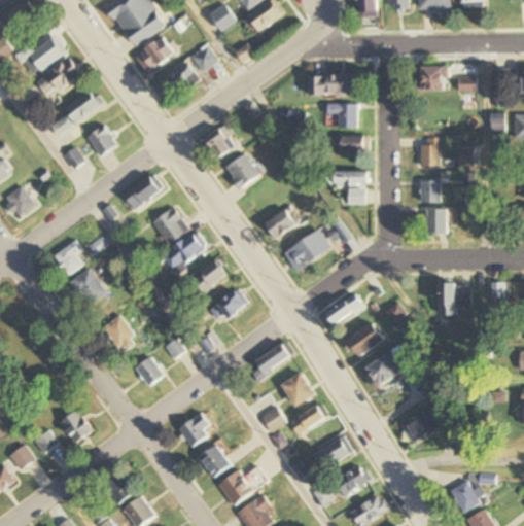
[(10,32),(39,15),(30,0),(23,0),(0,14),(10,32)]
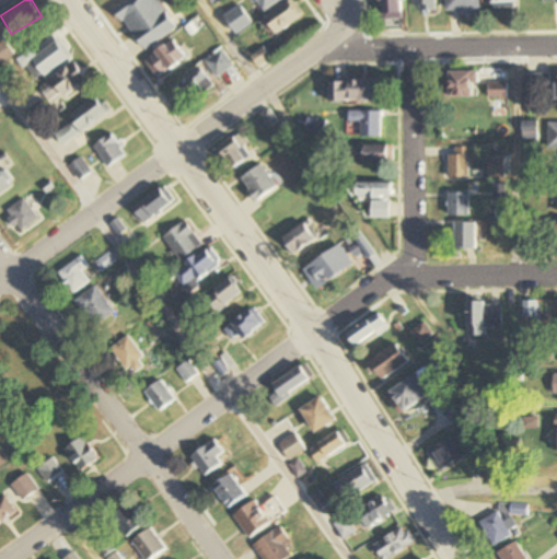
[(119,0),(112,6),(140,50),(174,28),(155,0),(119,0)]
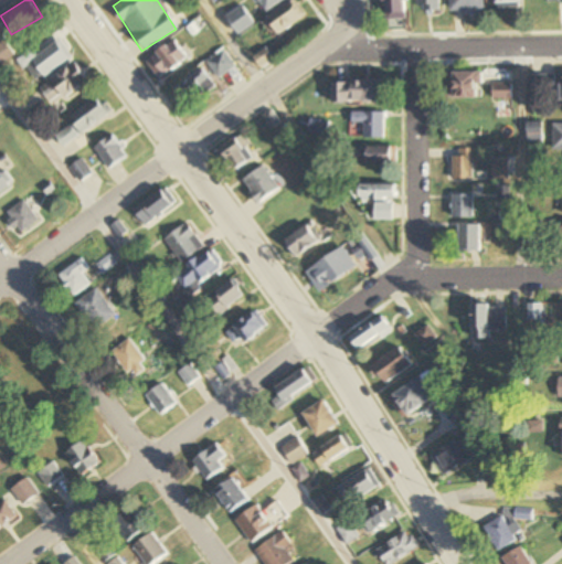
[(256,0),(264,10),(278,0),(256,0)]
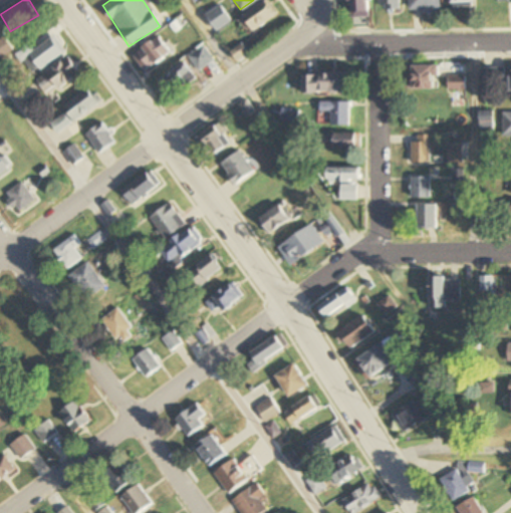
[(253,30),(277,12),(267,0),(260,0),(241,14),(253,30)]
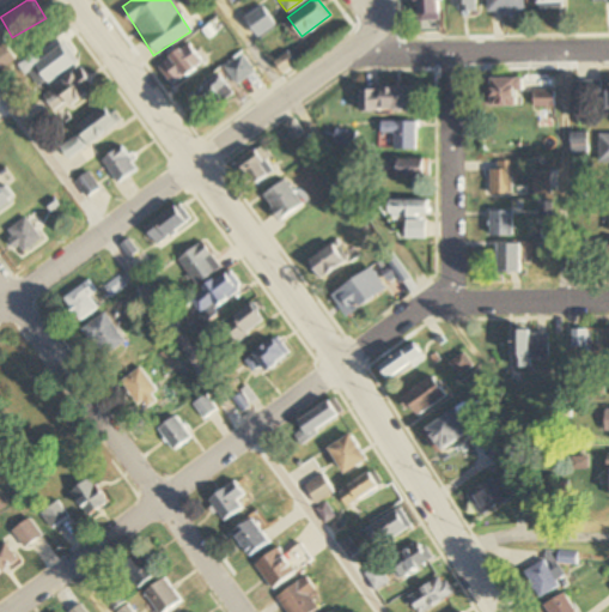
[(413,0),(414,19),(437,19),(437,0),(413,0)]
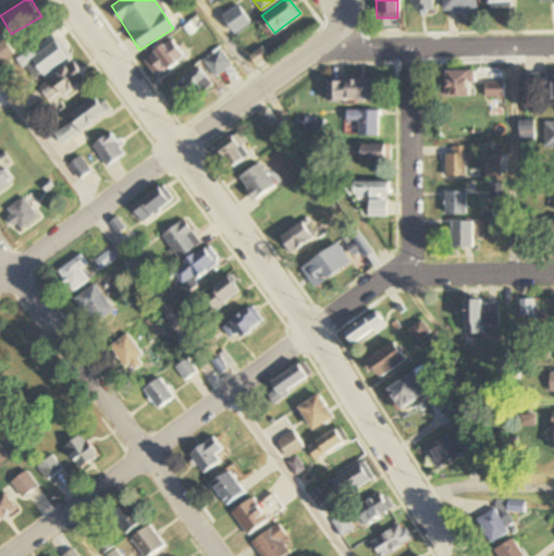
[(409,0),(409,10),(431,10),(431,0),(409,0)]
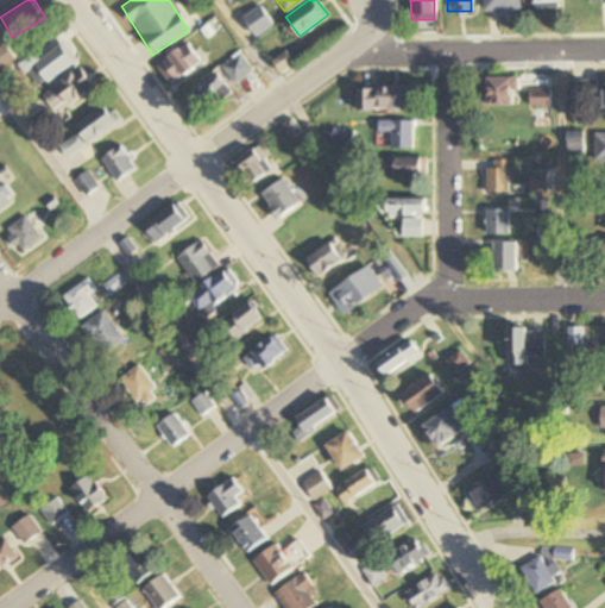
[(481,0),(483,10),(518,10),(517,0),(481,0)]
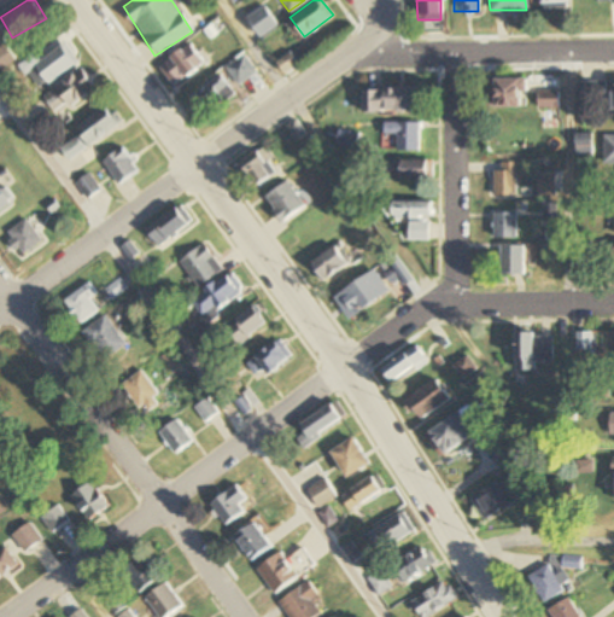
[(245,15),(258,36),(275,25),(262,4),(245,15)]
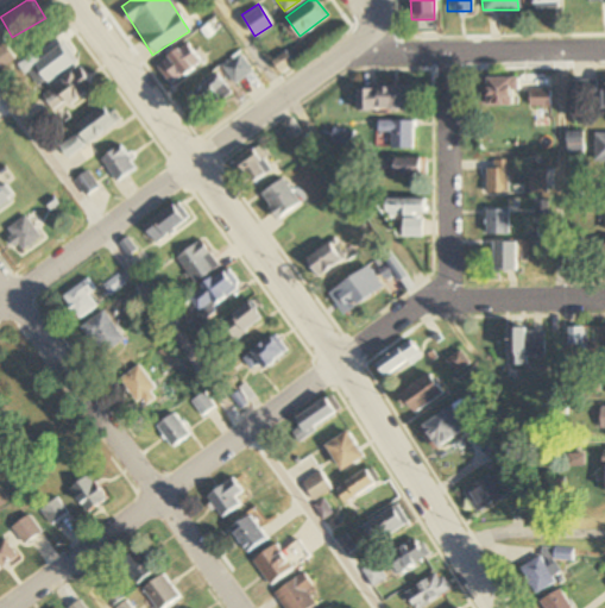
[(32,51),(17,62),(36,88),(75,60),(61,41),(38,58),(32,51)]
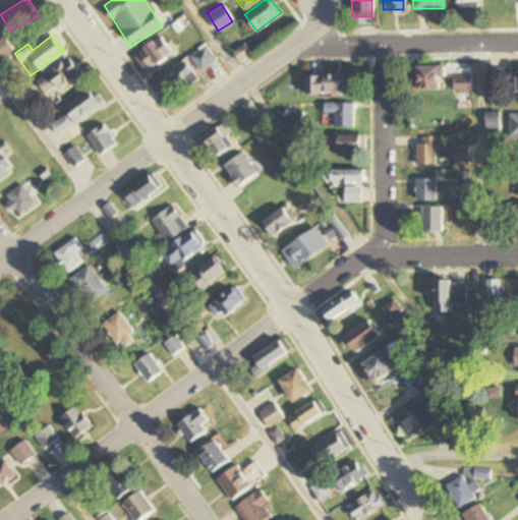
[(0,57),(10,50),(0,36),(0,57)]
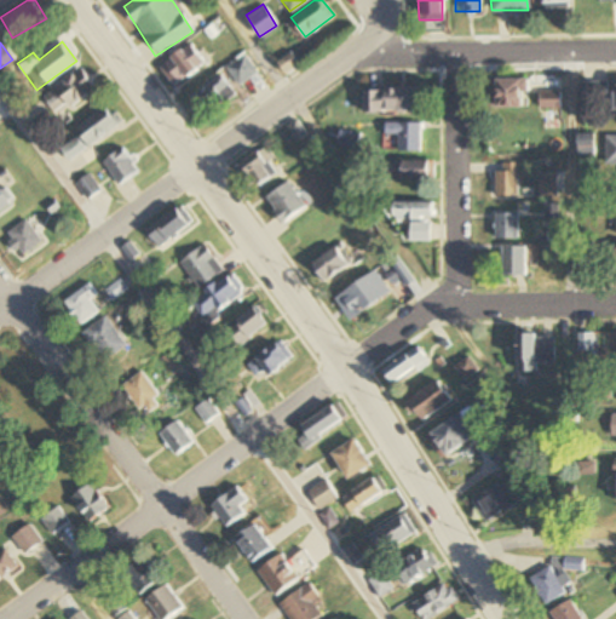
[(171,85),(202,63),(188,43),(156,66),(171,85)]
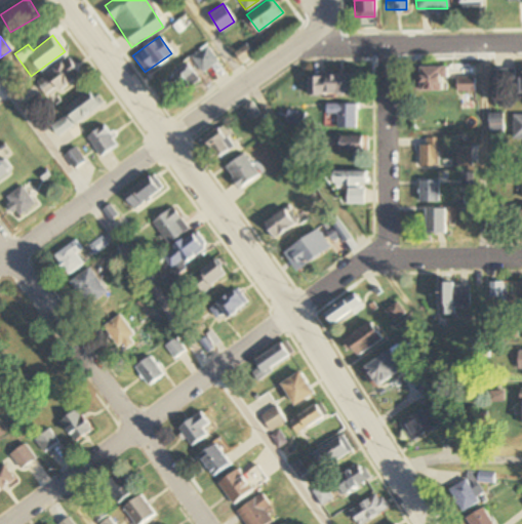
[(216,61),(205,45),(190,56),(202,72),(216,61)]
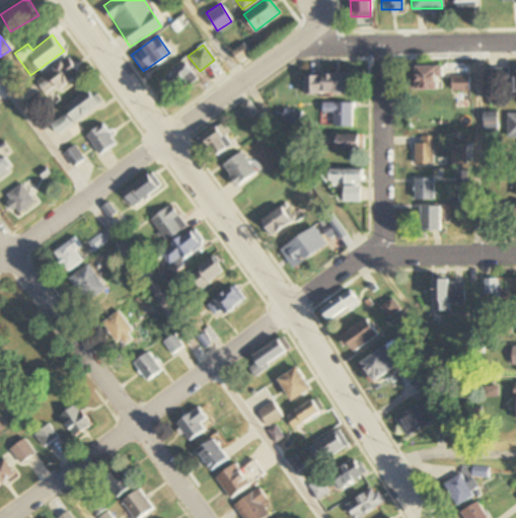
[(34,81),(45,92),(54,85),(58,89),(78,72),(65,56),(34,81)]
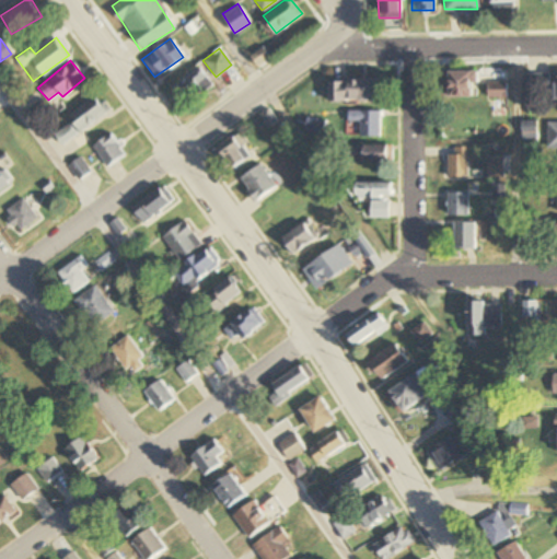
[(167,90),(181,106),(210,83),(198,67),(167,90)]
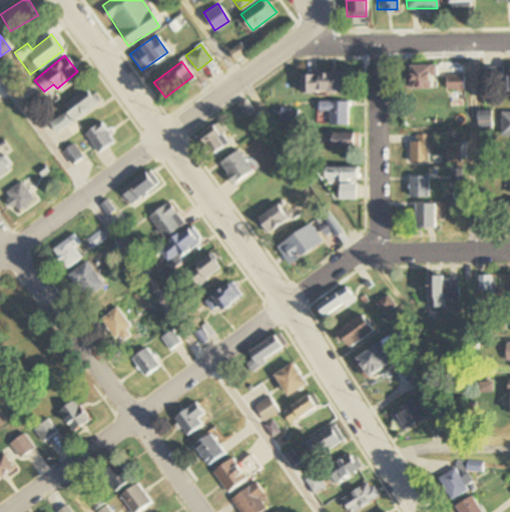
[(435,65),(407,65),(407,89),(435,89),(435,65)]
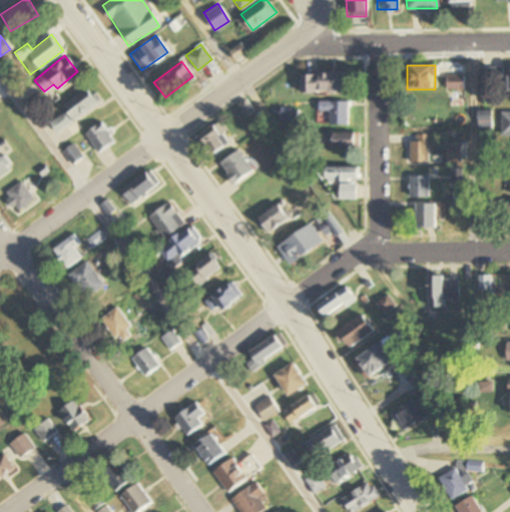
[(498,68),(480,68),(480,85),(498,85),(498,68)]
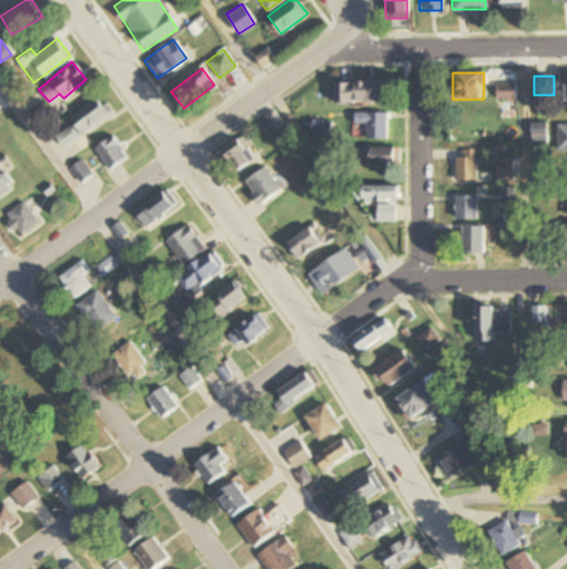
[(382,101),(382,79),(341,79),(341,101),(382,101)]
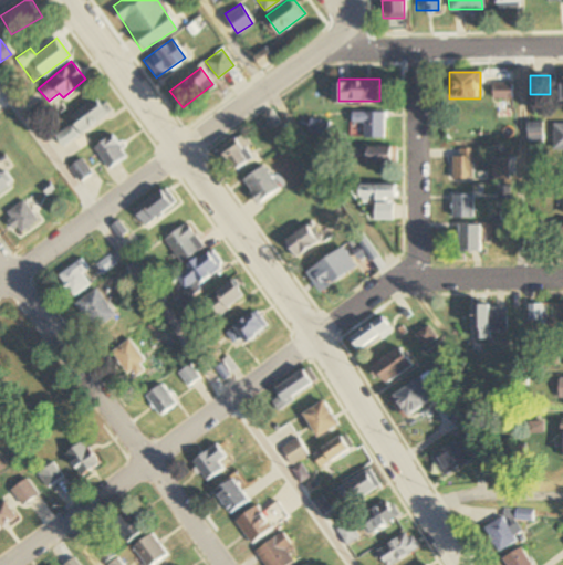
[(492,100),(510,100),(510,83),(492,83),(492,100)]
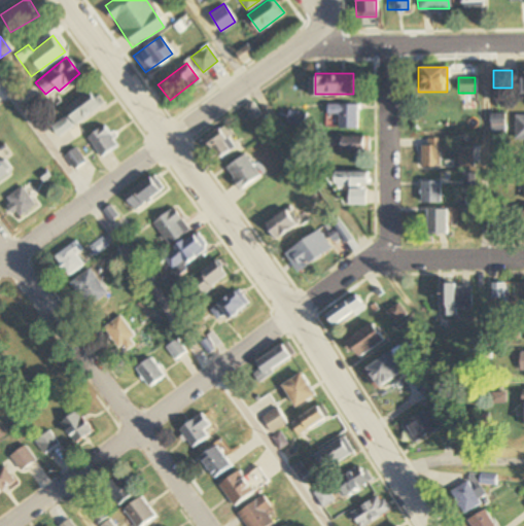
[(102,104),(91,88),(63,107),(74,124),(102,104)]
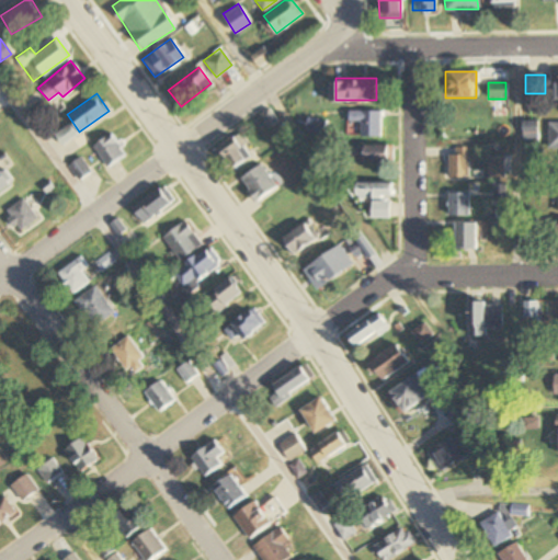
[(379,111),(348,111),(348,123),(359,123),(359,137),(379,137),(379,111)]
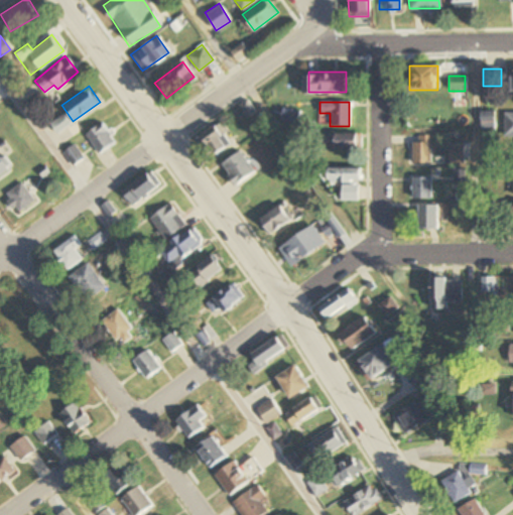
[(479,111),(479,131),(492,131),(492,111),(479,111)]
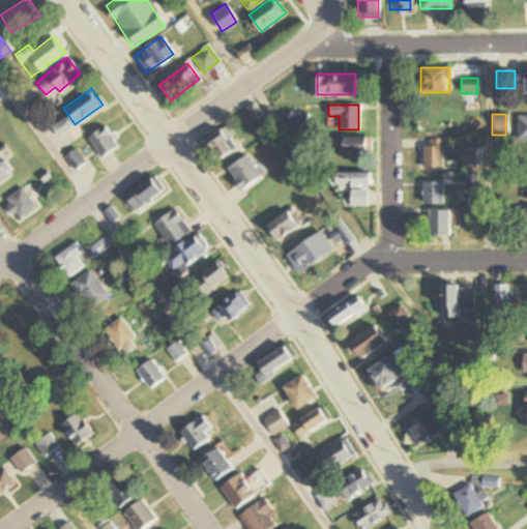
[(526,115),(517,116),(517,140),(526,140),(526,115)]
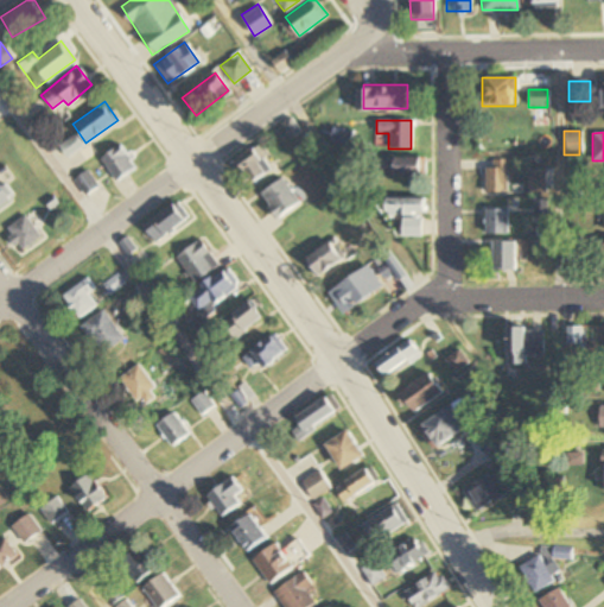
[(114,181),(134,166),(118,144),(99,158),(114,181)]
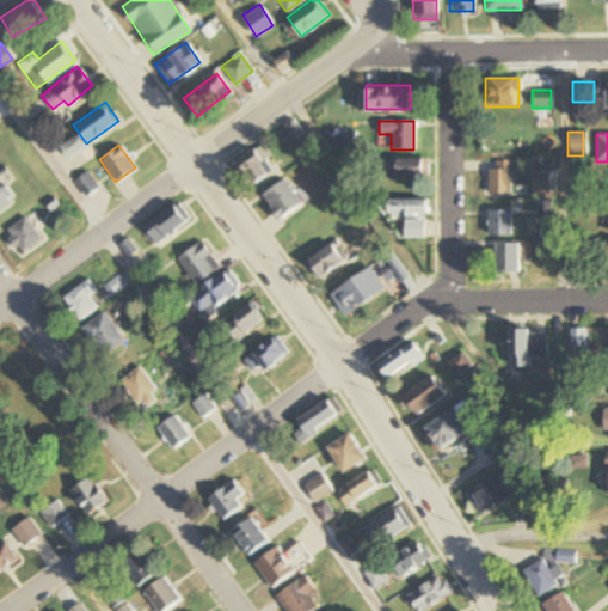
[(270,171),(252,148),(233,163),(251,187),(270,171)]
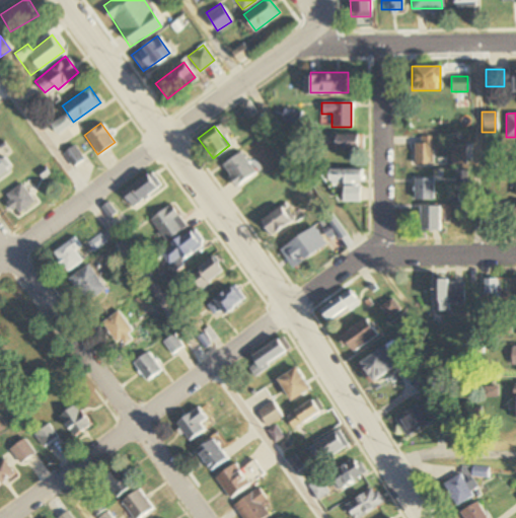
[(357,135),(323,135),(323,150),(357,150),(357,135)]
